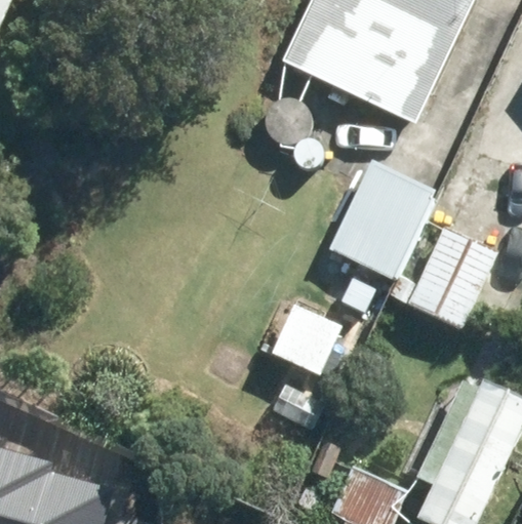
[(309,0),(282,59),(416,123),(472,0),(309,0)]
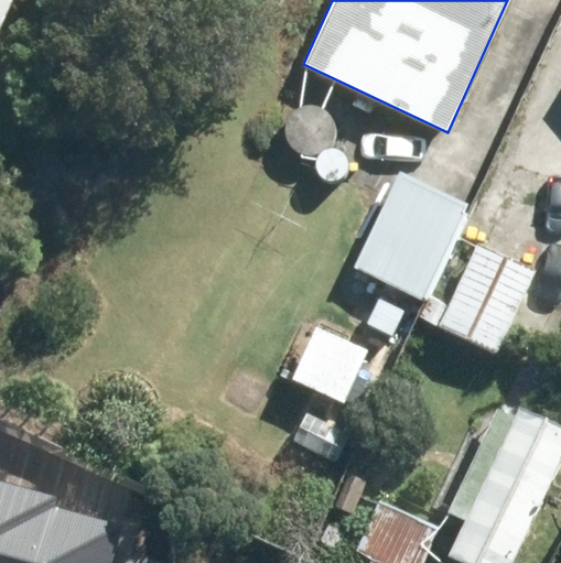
[(399,170),(355,264),(422,296),(467,203),(399,170)]
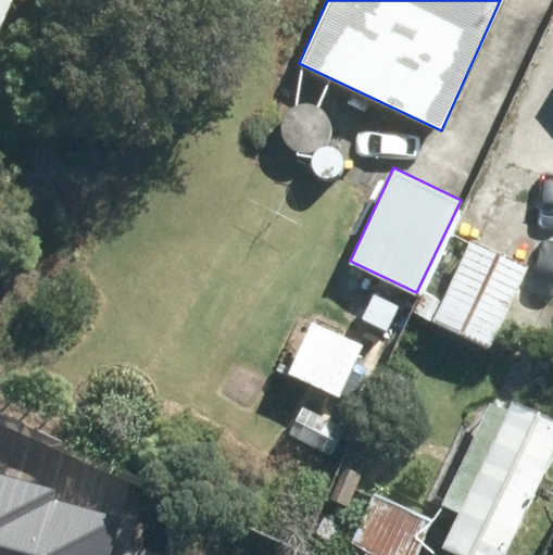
[(489,350),(529,266),(474,240),(434,323),(489,350)]
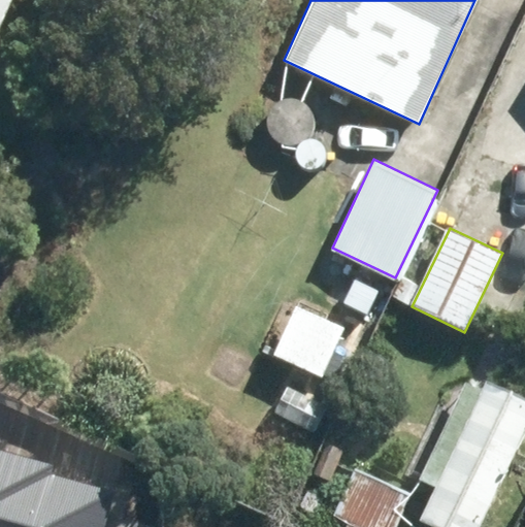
[(394,297),(412,305),(421,287),(402,278),(394,297)]
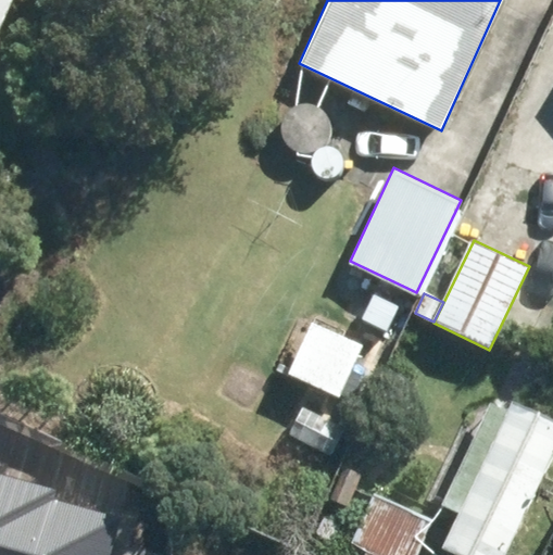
[(399,306),(374,294),(362,319),(387,331),(399,306)]
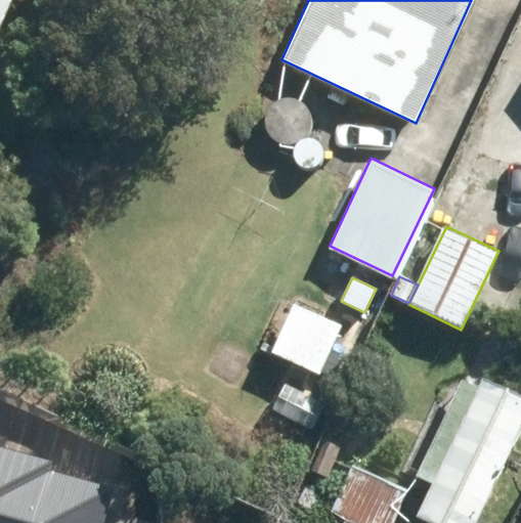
[(473,522),(520,423),(520,397),(480,378),(477,386),(461,378),(415,475),(430,483),(415,515),(433,522),(473,522)]
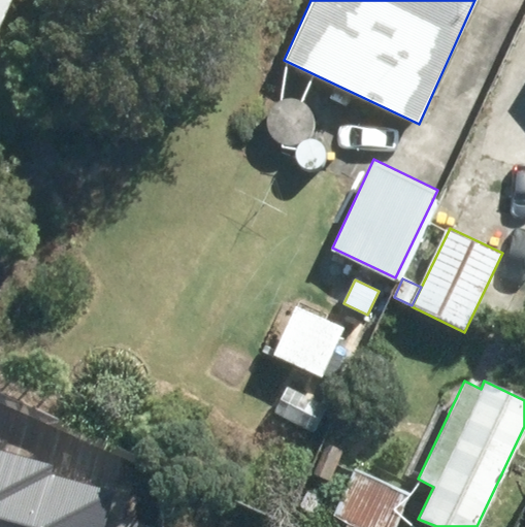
[(328,407),(288,387),(274,413),(315,433),(328,407)]
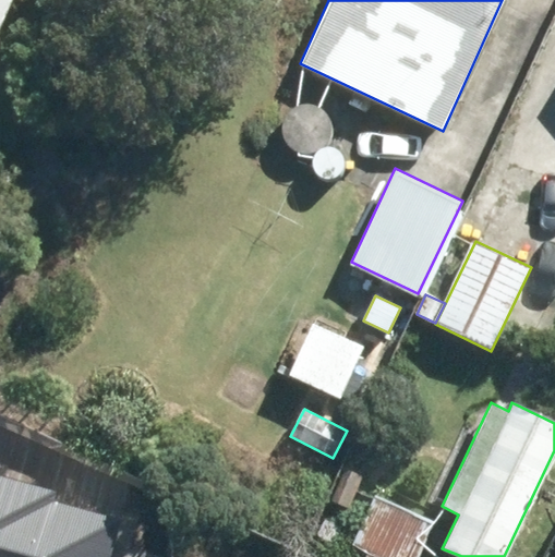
[(350,508),(364,475),(347,469),(333,501),(350,508)]
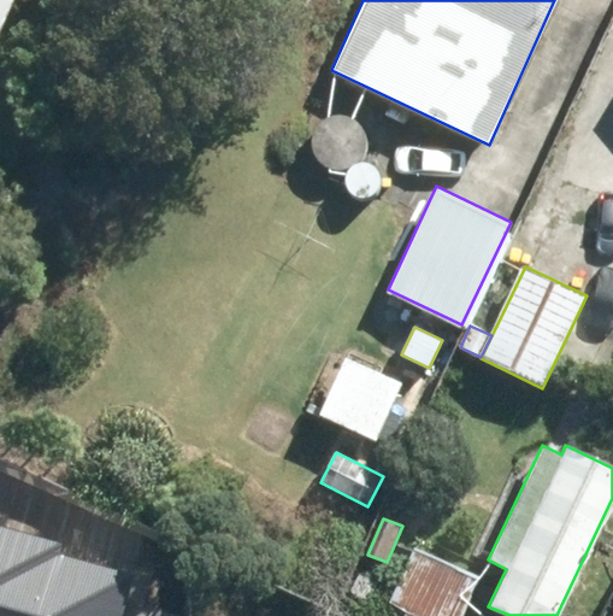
[(459,615),(477,576),(413,546),(389,603),(417,615),(459,615)]
